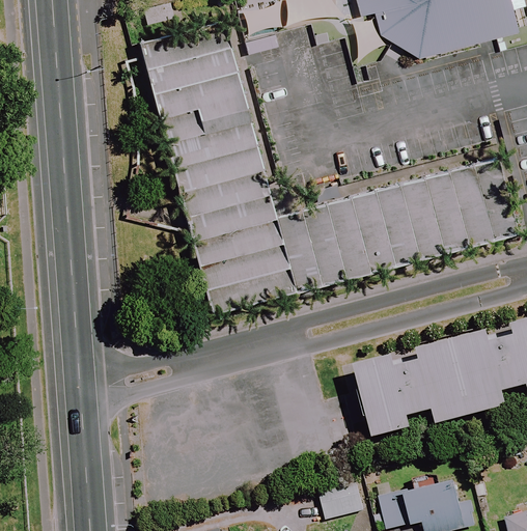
[(359,0),(364,20),(377,17),(382,37),(422,61),(525,34),(516,0),(359,0)]
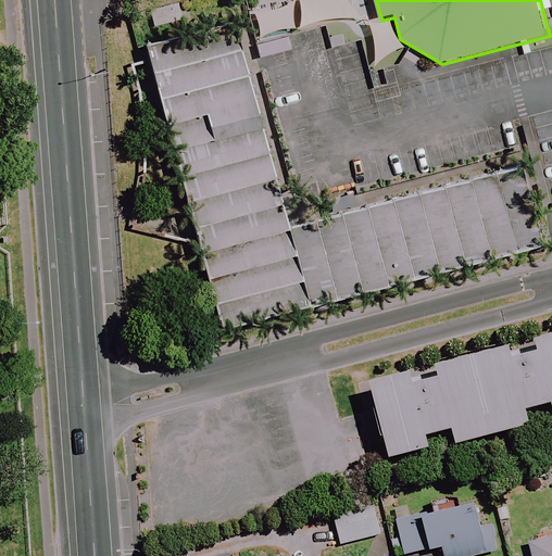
[(237,30),(149,53),(222,330),(530,250),(510,171),(289,228),(237,30)]
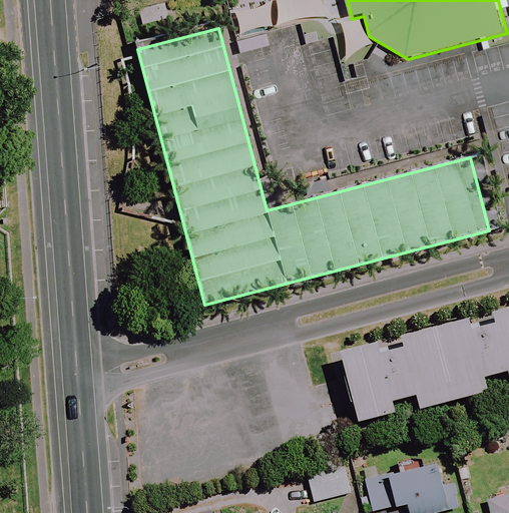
[(508,307),(341,357),(361,426),(508,382),(508,307)]
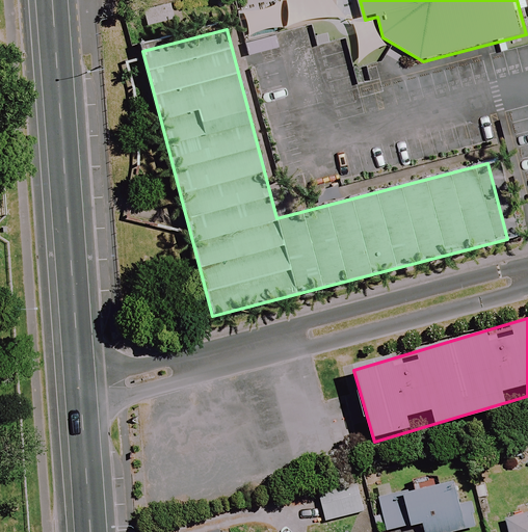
[(368,513),(360,481),(321,491),(330,524),(368,513)]
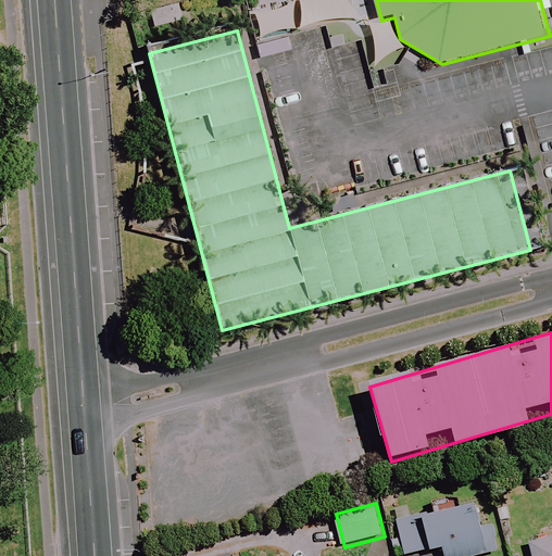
[(484,555),(499,553),(488,504),(396,525),(402,555),(405,555),(440,548),(441,555),(484,555)]
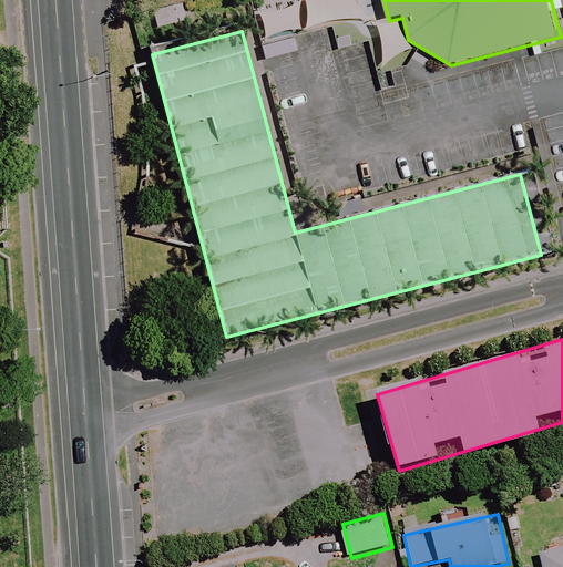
[(562,547),(543,553),(546,566),(562,566),(562,547)]
